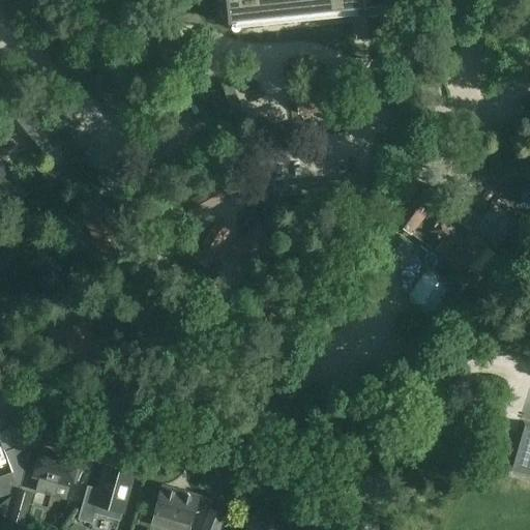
[(373,0),(218,0),(224,42),(376,27),(373,0)]
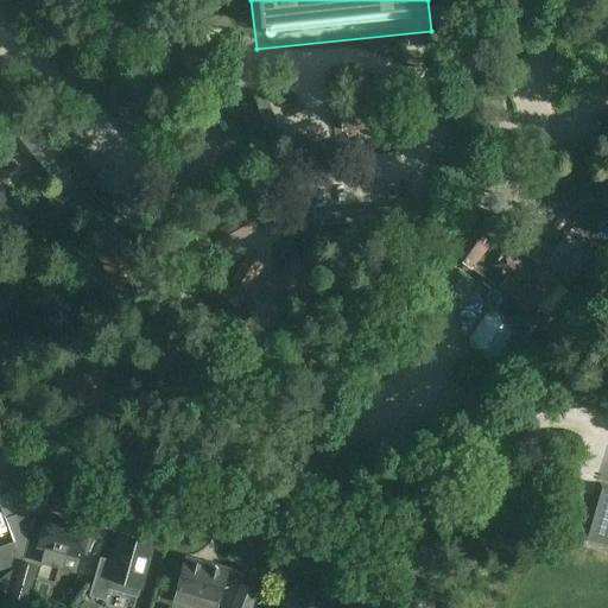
[(268,101),(264,90),(253,95),(258,106),(268,101)]
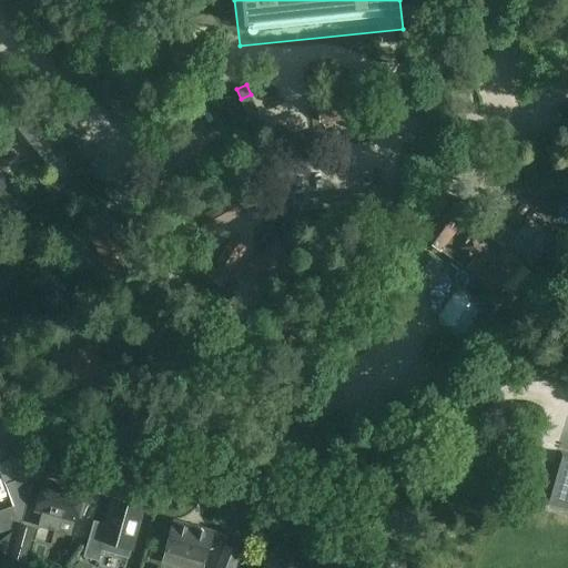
[(251,94),(241,99),(245,109),(255,104),(251,94)]
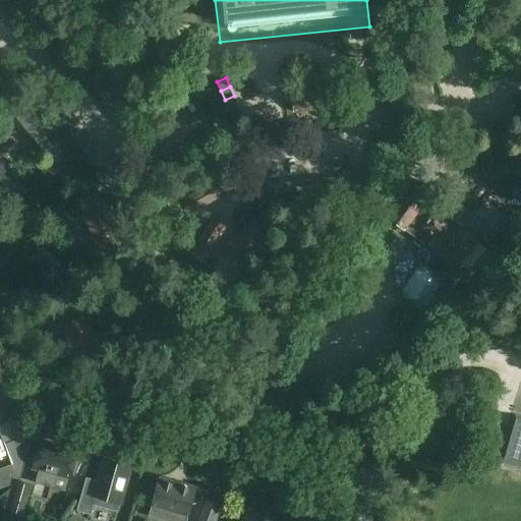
[(331,90),(292,93),(294,111),(333,108),(331,90)]
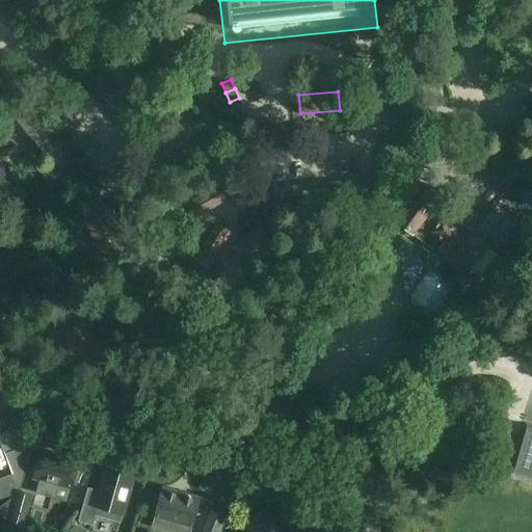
[(234,111),(243,107),(239,98),(230,102),(234,111)]
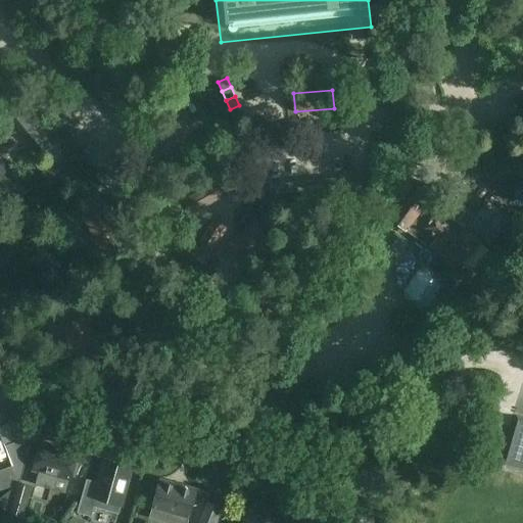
[(7,115),(41,155),(54,145),(19,105),(7,115)]
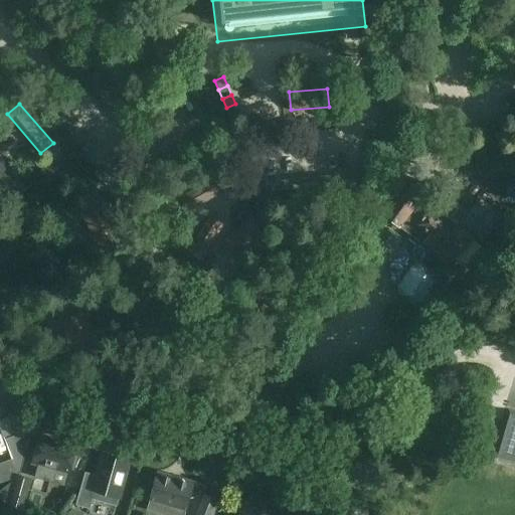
[(235,104),(226,108),(230,117),(239,114),(235,104)]
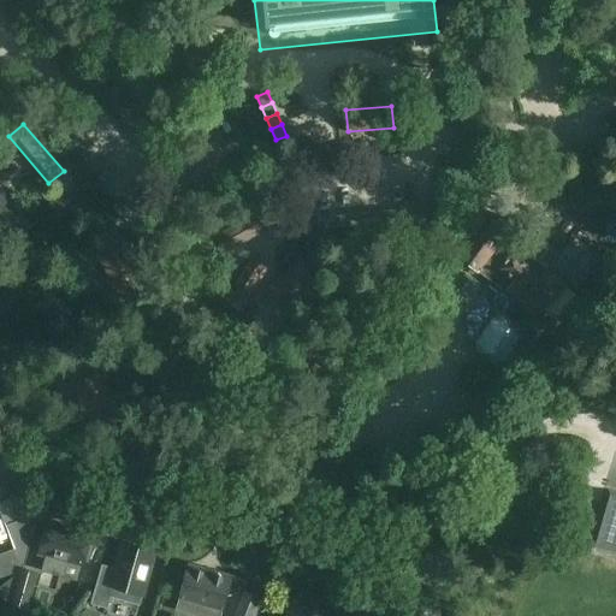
[(276,140),(280,152),(291,147),(286,136),(276,140)]
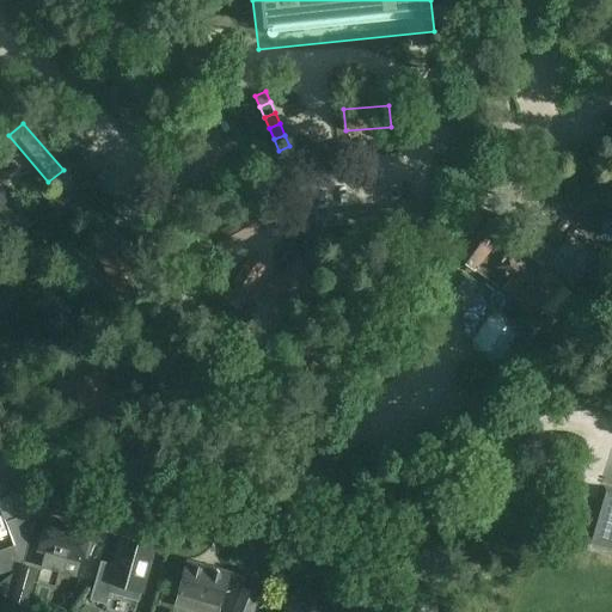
[(294,157),(289,146),(279,151),(283,161),(294,157)]
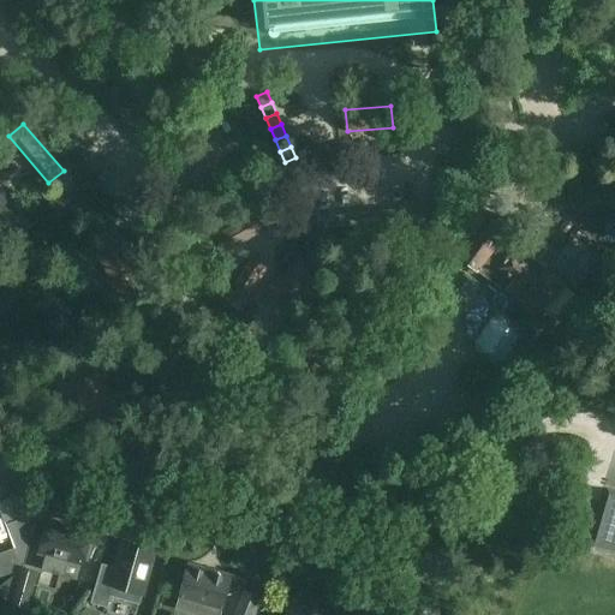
[(425,207),(413,208),(415,220),(427,219),(425,207)]
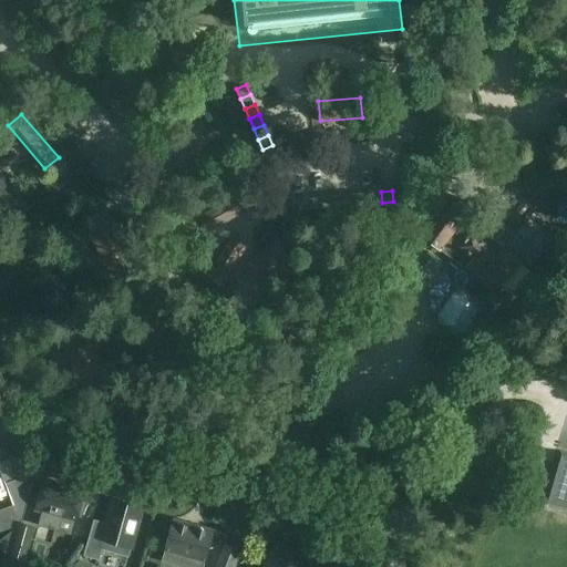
[(371,203),(382,203),(381,192),(370,193),(371,203)]
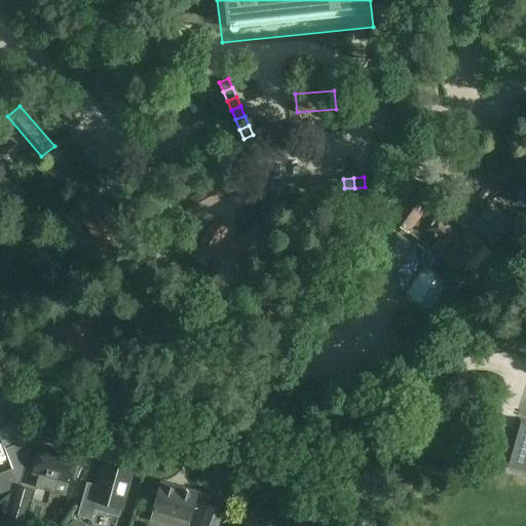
[(344,188),(343,179),(333,180),(334,189),(344,188)]
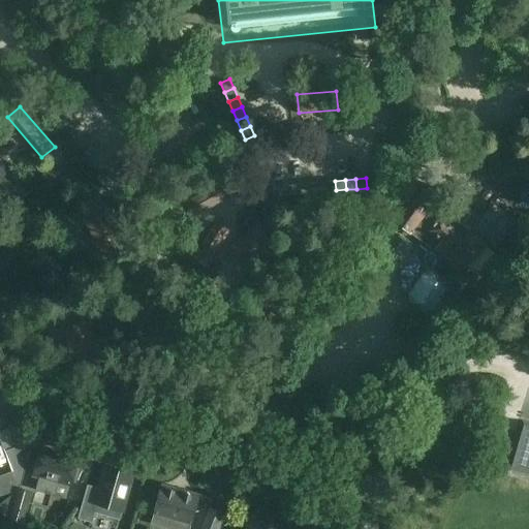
[(335,181),(324,182),(325,191),(336,190),(335,181)]
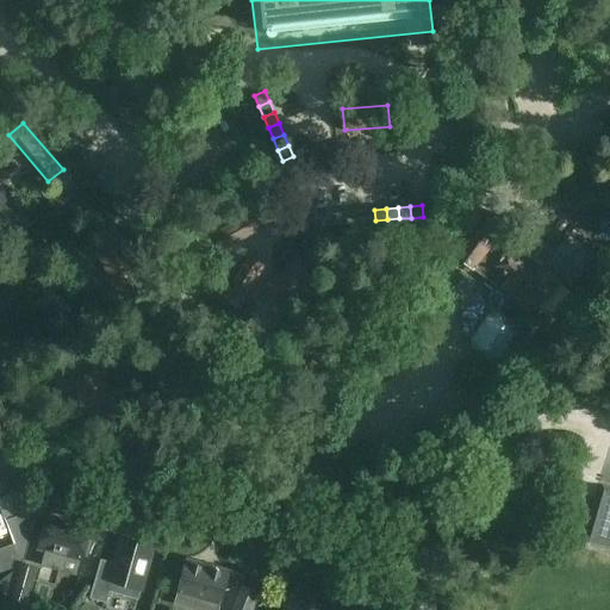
[(374,210),(362,211),(363,222),(375,221),(374,210)]
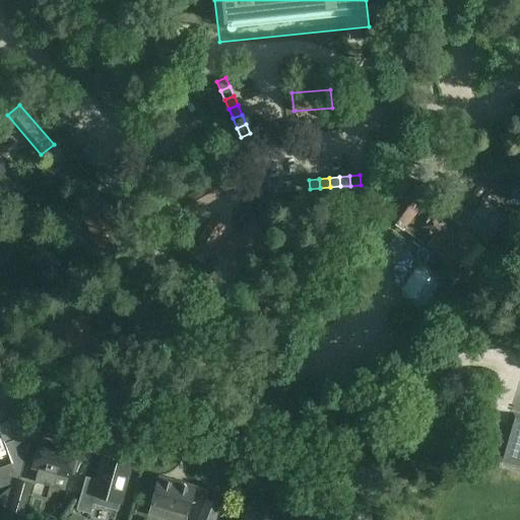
[(299,180),(288,181),(289,191),(300,190),(299,180)]
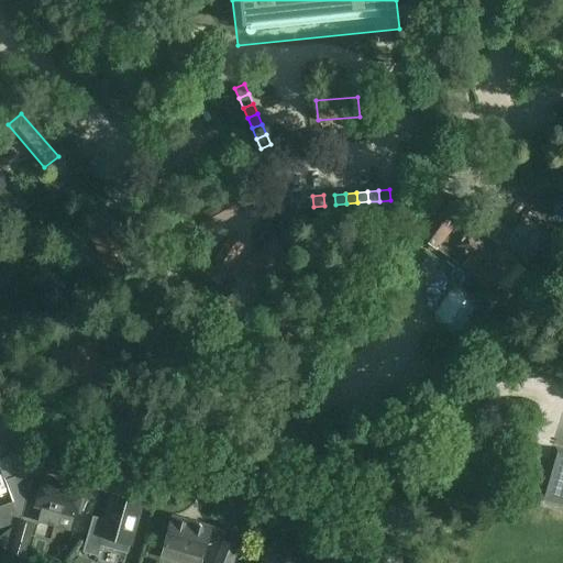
[(323,195),(324,206),(335,205),(334,195),(323,195)]
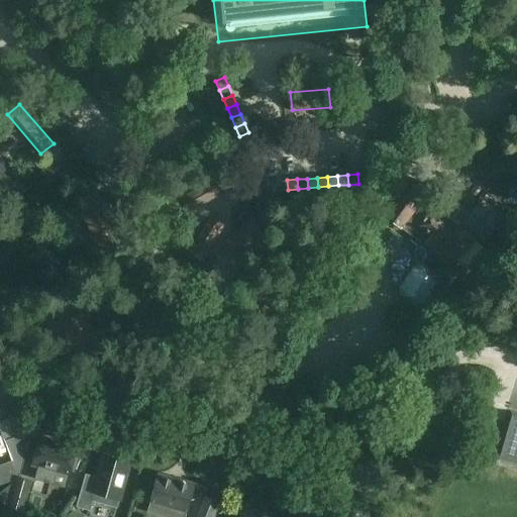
[(278,191),(288,190),(287,180),(277,181),(278,191)]
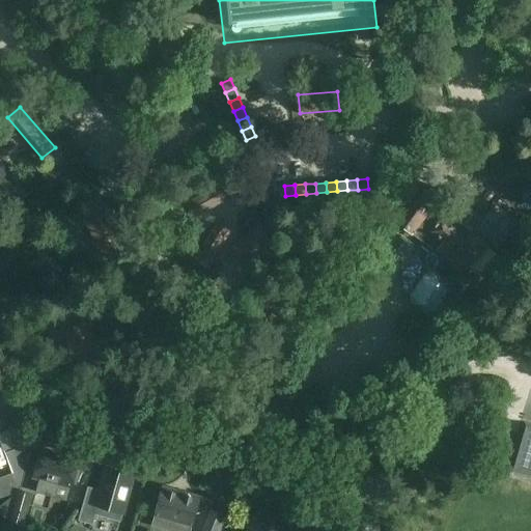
[(193,221),(226,202),(216,186),(184,204),(193,221)]
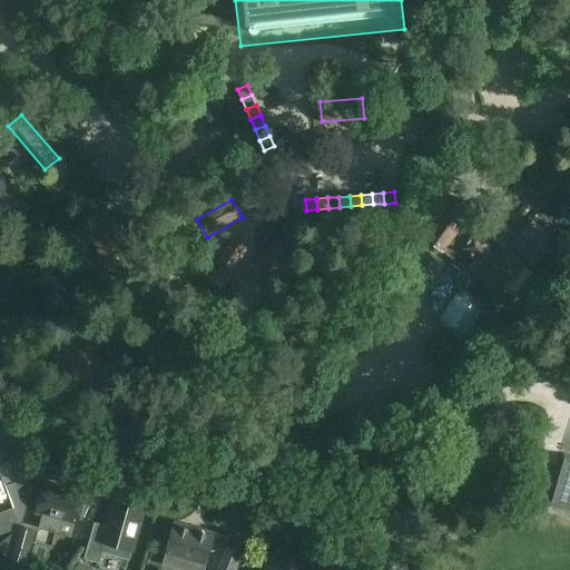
[(305,199),(294,200),(295,212),(306,210),(305,199)]
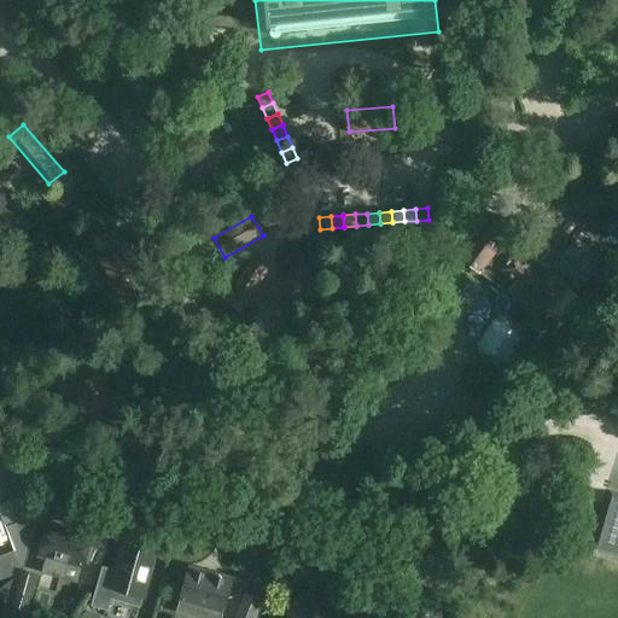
[(529,229),(507,258),(496,251),(508,234),(489,220),(461,258),(516,299),(503,316),(524,332),(537,315),(541,319),(567,283),(548,269),(560,254),(529,229)]
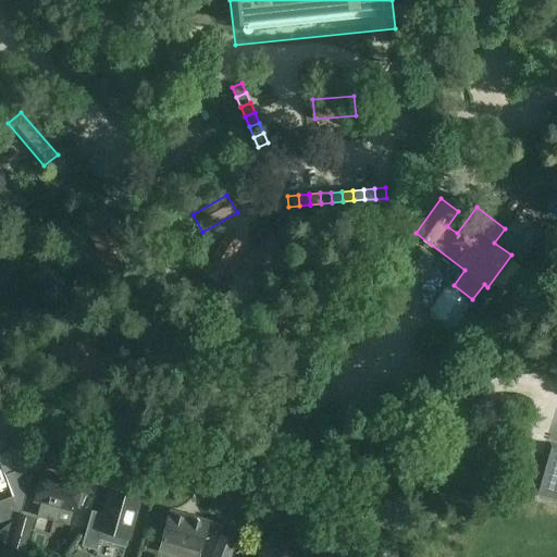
[(252,276),(259,272),(284,255),(272,237),(240,258),(252,276)]
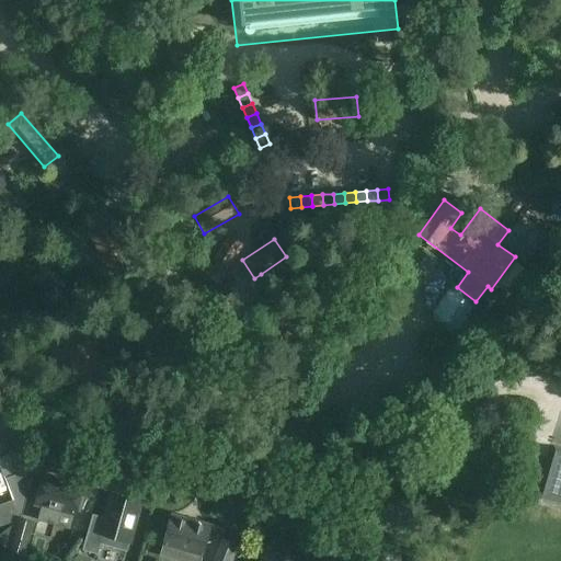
[(220,286),(240,252),(222,241),(202,275),(220,286)]
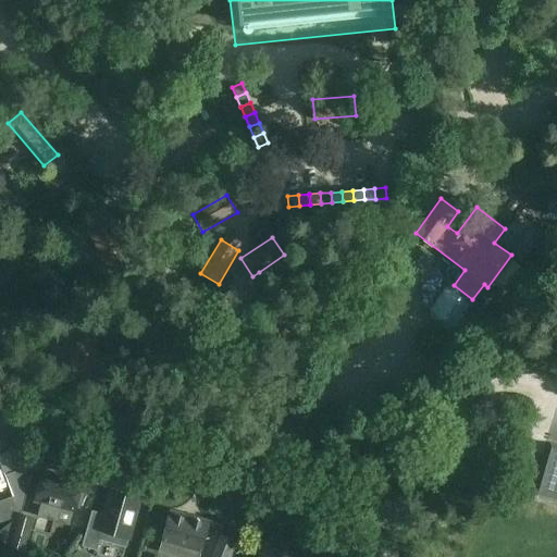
[(556,447),(552,446),(537,494),(556,499),(556,447)]
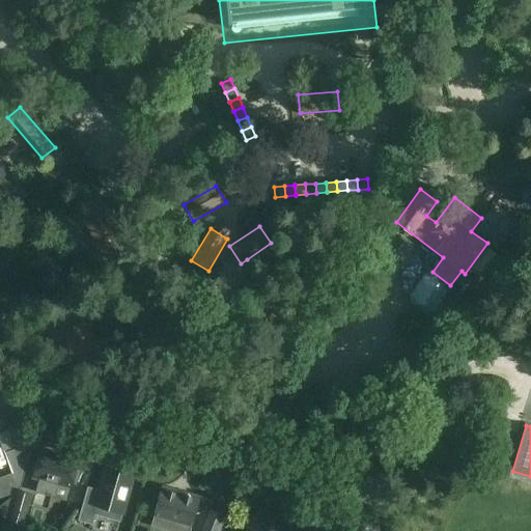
[(25,452),(16,449),(24,474),(30,453),(25,452)]
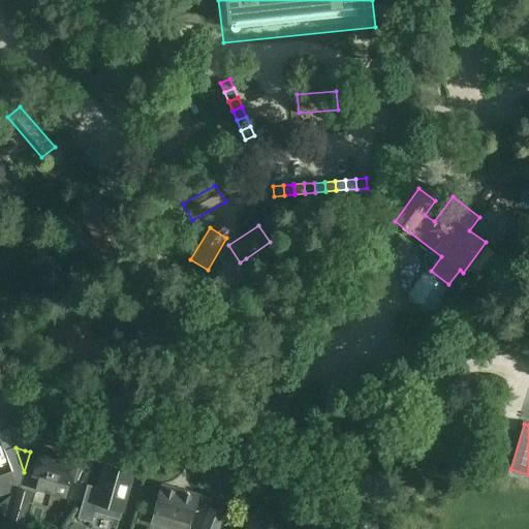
[(34,474),(39,476),(36,487),(53,491),(56,480),(70,485),(71,481),(75,483),(81,464),(76,463),(78,459),(41,448),(34,474)]
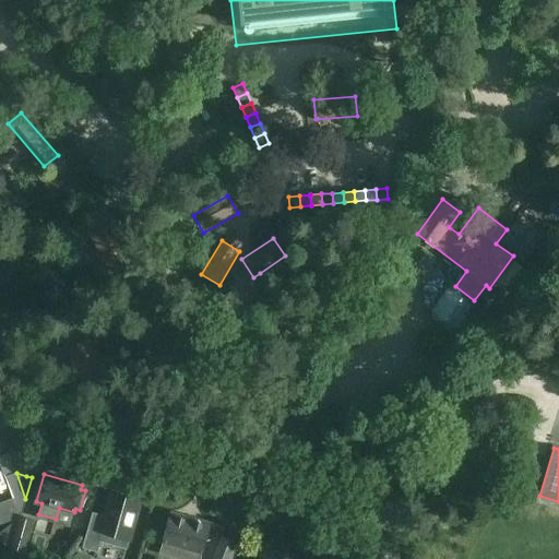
[(110,494),(104,515),(93,512),(82,547),(97,551),(100,542),(127,549),(140,501),(110,494)]
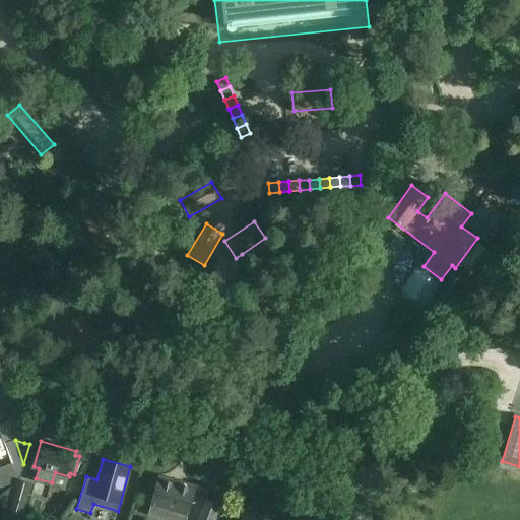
[(0,485),(0,488),(14,481),(16,479),(17,479),(17,478),(12,463),(0,467),(0,485)]
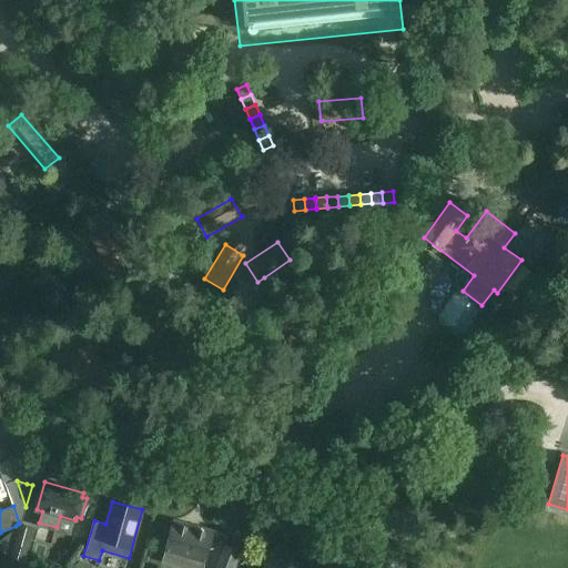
[(205,563),(214,531),(174,519),(165,551),(205,563)]
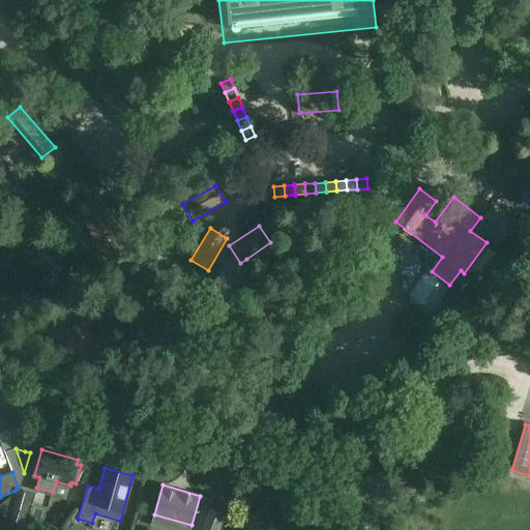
[(3,501),(0,503),(0,514),(8,521),(20,524),(29,492),(17,489),(15,491),(3,501)]
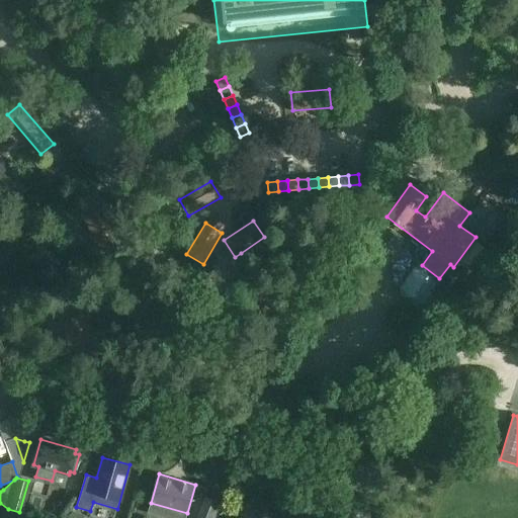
[(204,497),(196,517),(214,517),(221,503),(204,497)]
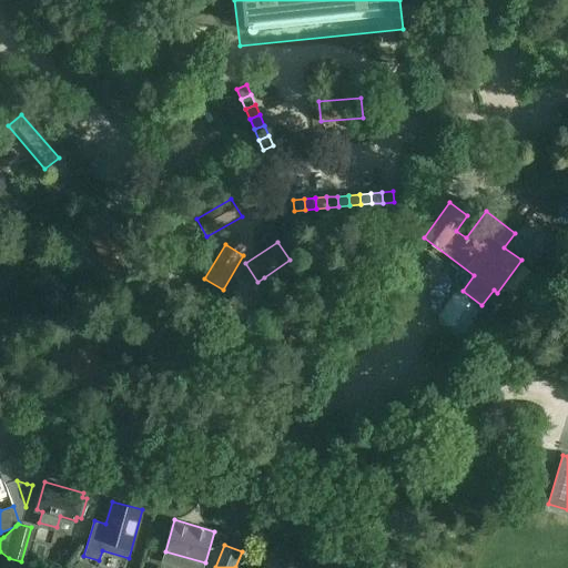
[(322,567),(273,548),(264,567),(322,567)]
